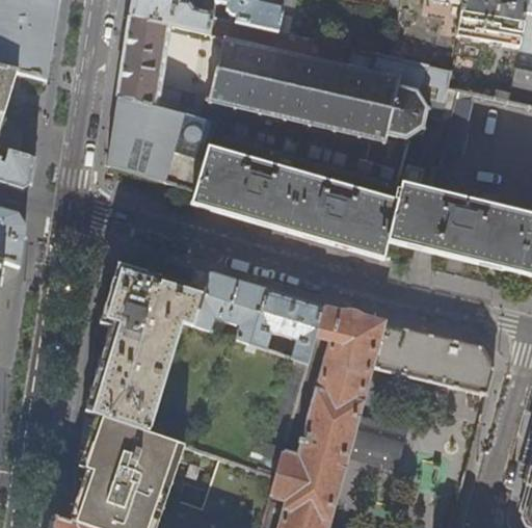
[(0,66),(12,70),(47,78),(53,40),(59,0),(0,0),(0,66)]
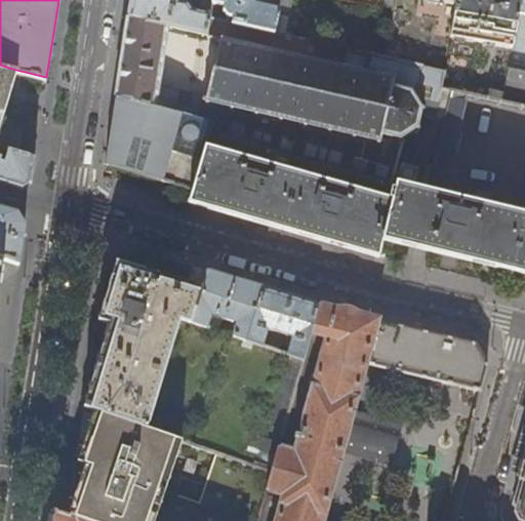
[(130,0),(128,14),(166,22),(208,30),(209,15),(211,1),(211,0),(130,0)]
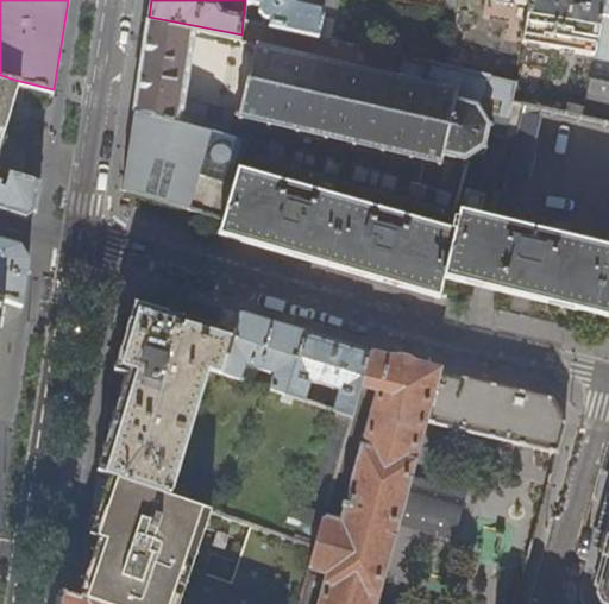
[(330,37),(336,0),(245,0),(245,1),(259,4),(258,11),(261,11),(264,16),(263,23),(330,37)]
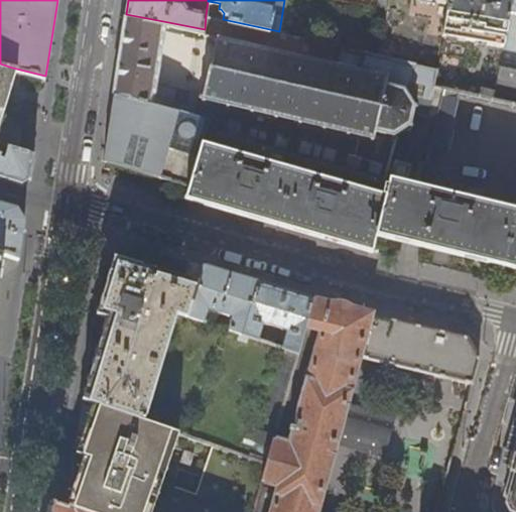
[(386,0),(385,5),(377,52),(415,61),(437,66),(433,83),(443,85),(494,97),(494,96),(510,0),(386,0)]
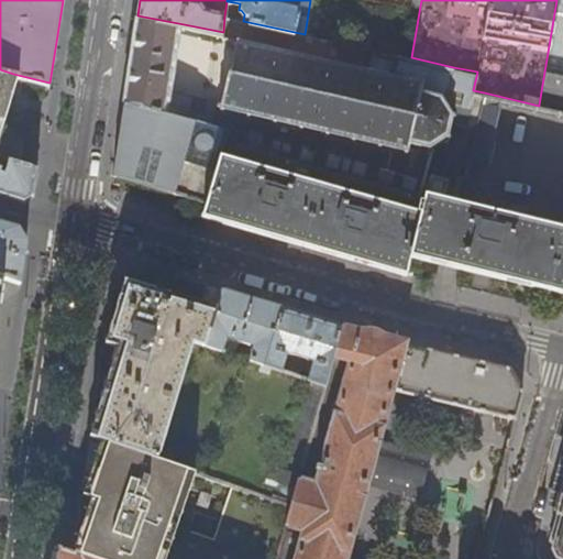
[(556,0),(539,105),(562,110),(562,0),(556,0)]
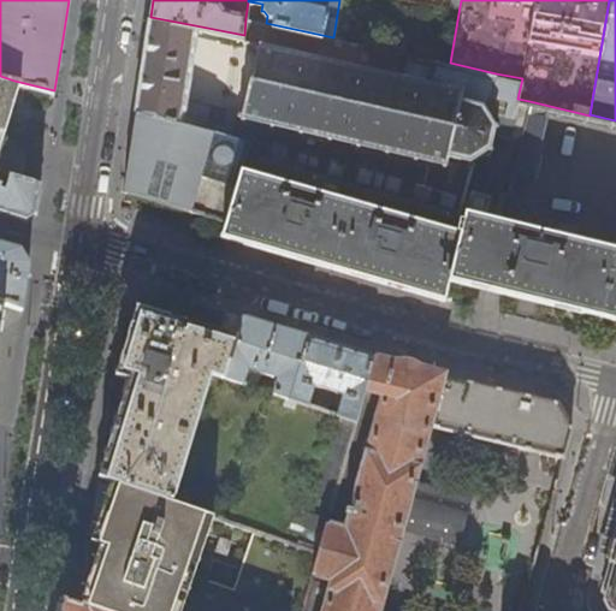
[(188,73),(195,25),(150,17),(143,64),(136,111),(181,122),(188,73)]
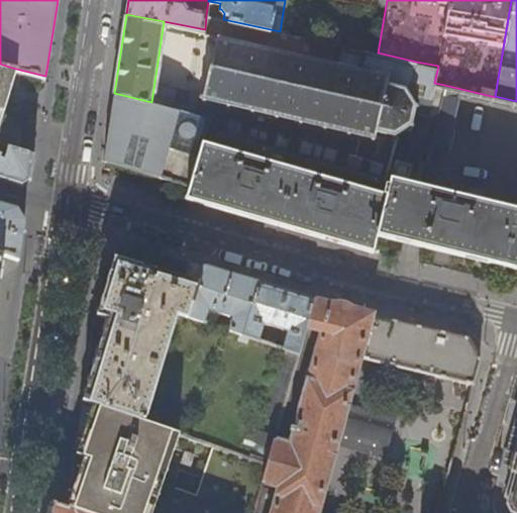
[(408,126),(410,119),(414,103),(418,102),(418,100),(418,99),(423,81),(412,79),(416,62),(378,53),(296,35),(289,33),(280,31),(223,19),(206,15),(205,29),(213,35),(212,37),(215,38),(203,93),(200,92),(197,101),(373,141),(375,132),(392,136),(408,126)]
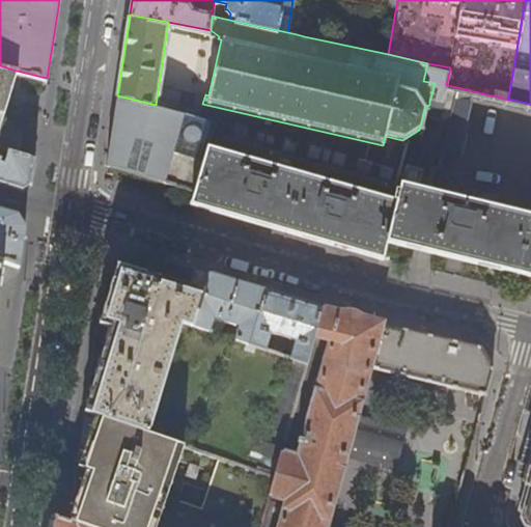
[(298,27),(297,34),(304,36),(306,29),(298,27)]
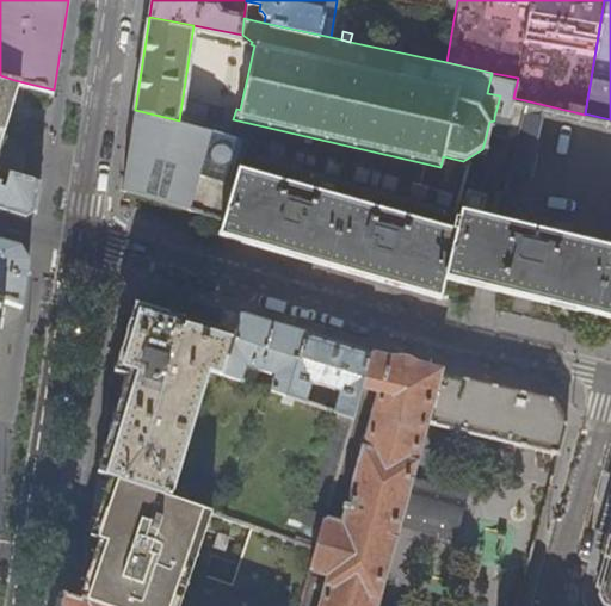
[(0,75),(0,133),(6,135),(10,121),(14,105),(7,104),(14,80),(0,75)]
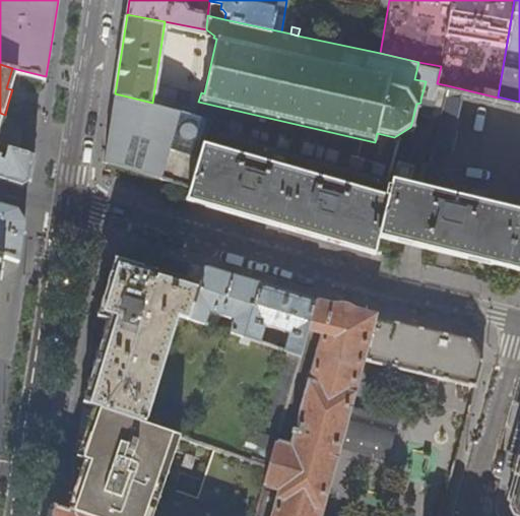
[(416,122),(412,120),(410,127),(394,137),(377,133),(375,142),(198,102),(195,114),(209,118),(191,183),(187,196),(229,207),(351,243),(375,250),(379,233),(437,247),(509,265),(519,267),(519,208),(416,184),(427,139),(434,141),(447,85),(437,83),(436,83),(430,115),(418,113),(416,122)]
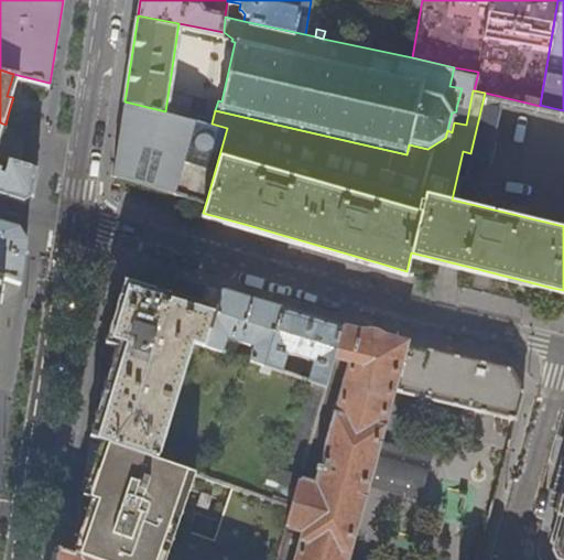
[(212,124),(165,111),(125,101),(119,140),(114,172),(173,190),(207,198),(227,128),(212,124)]
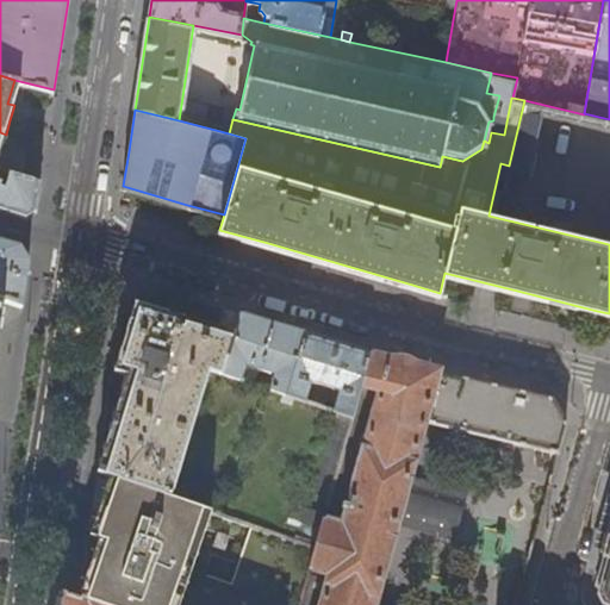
[(0,206),(26,216),(36,207),(37,201),(39,180),(10,172),(6,187),(0,185),(0,206)]
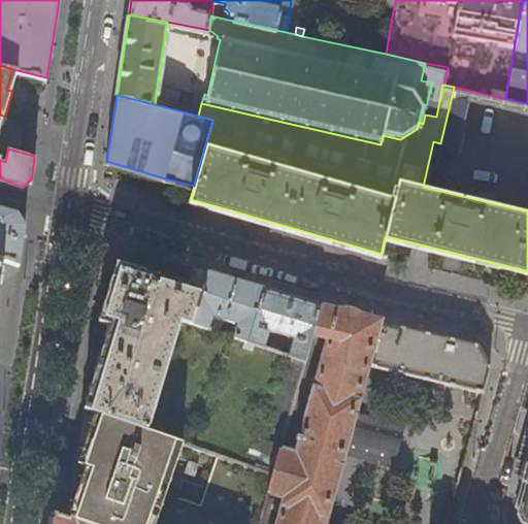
[(0,205),(0,256),(3,257),(18,262),(21,244),(24,223),(17,211),(0,205)]
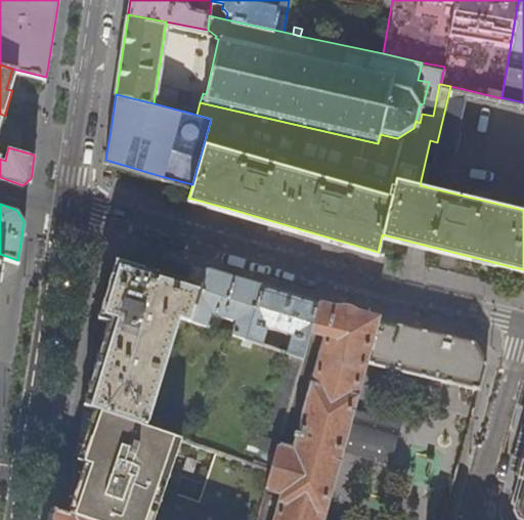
[(190,318),(200,285),(179,277),(142,266),(119,259),(115,261),(102,299),(97,316),(108,319),(103,340),(84,403),(94,407),(180,436),(214,448),(271,468),(302,356),(286,350),(261,342),(246,337),(232,332),(216,327),(190,318)]
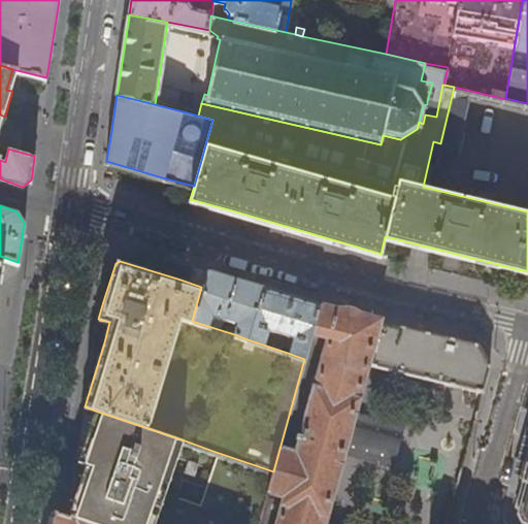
[(206,268),(201,287),(192,321),(218,329),(220,324),(213,322),(209,319),(211,314),(238,321),(234,334),(248,339),(266,286),(236,277),(206,268)]
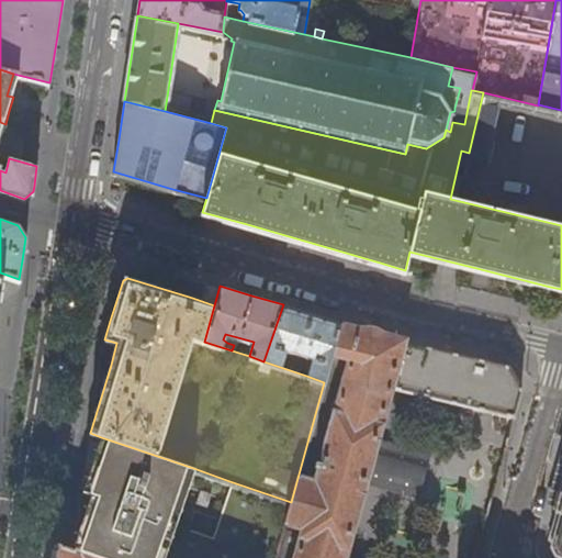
[(310,313),(283,304),(263,361),(280,367),(285,350),(294,350),(307,355),(312,358),(306,376),(324,382),(340,322),(310,313)]
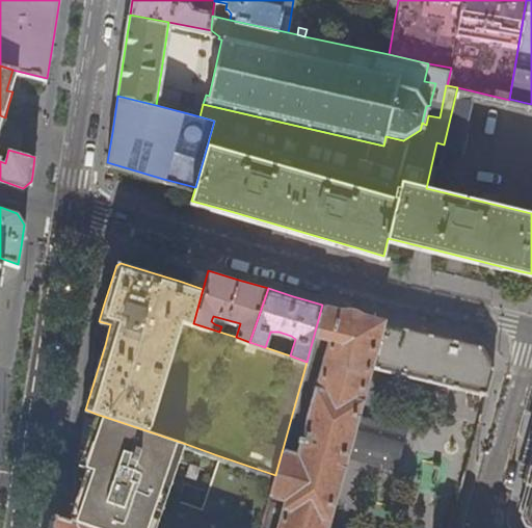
[(352,312),(322,305),(307,362),(275,475),(270,494),(288,498),(278,527),(326,527),(348,452),(407,467),(406,471),(461,486),(469,458),(413,443),(409,456),(351,442),(372,366),(486,393),(494,366),(480,344),(435,333),(383,320),(383,319),(352,312)]
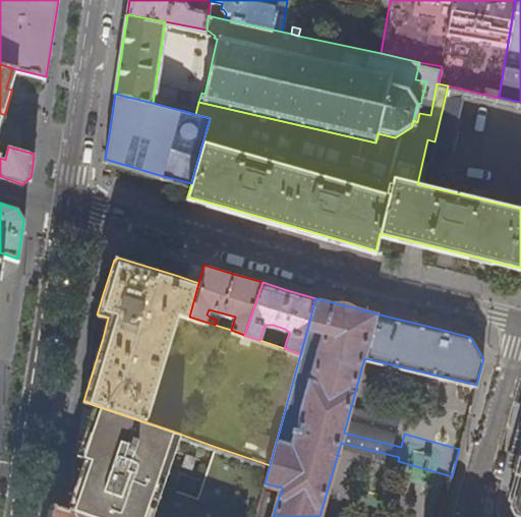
[(162,484),(179,434),(94,405),(76,455),(84,458),(82,466),(67,507),(67,508),(94,516),(255,516),(265,483),(270,465),(213,446),(195,495),(162,484)]
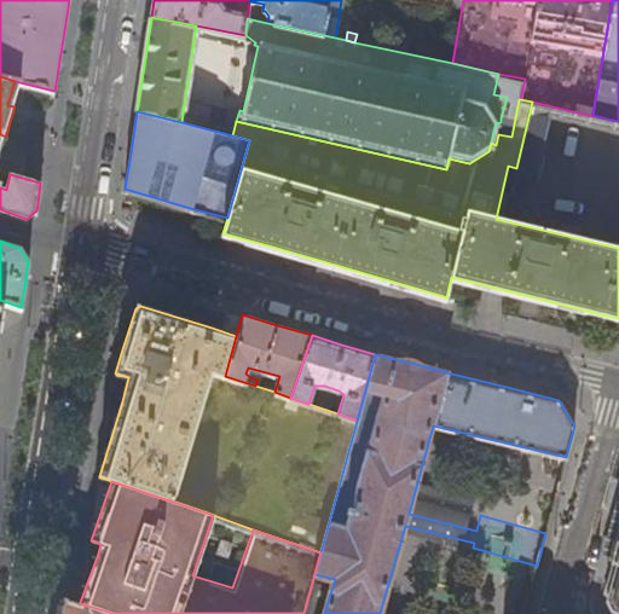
[(618,613),(618,537),(605,590),(615,613),(618,613)]
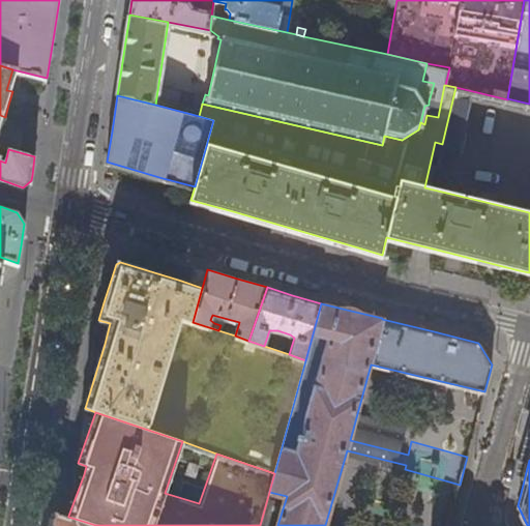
[(187,472),(198,476),(202,465),(192,461),(187,472)]
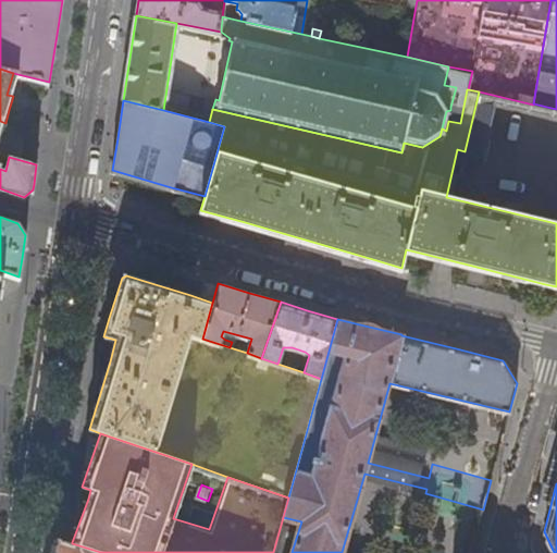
[(100,552),(72,543),(56,538),(53,552),(100,552)]
